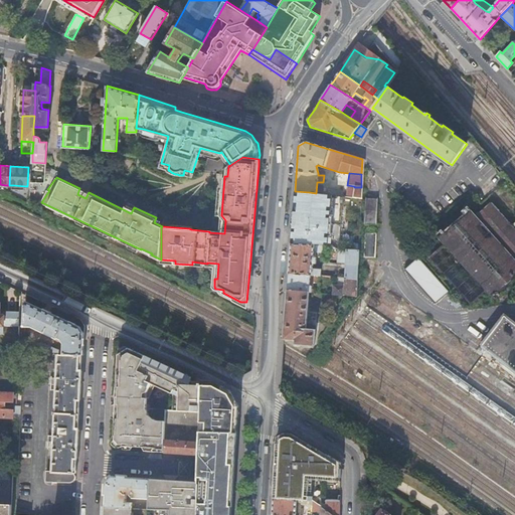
[(360,197),(361,187),(354,187),(354,186),(347,185),(346,196),(360,197)]
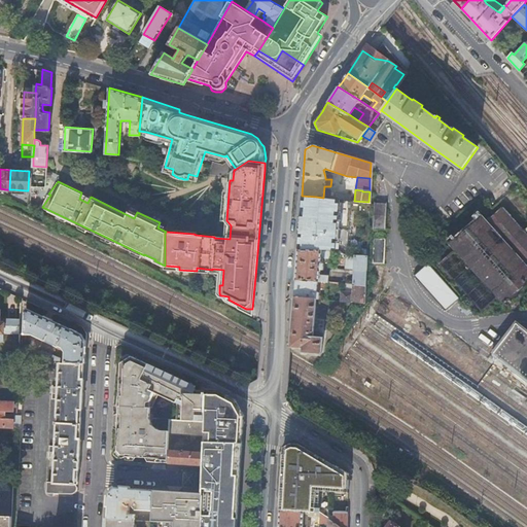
[(91,197),(81,192),(79,199),(88,203),(91,197)]
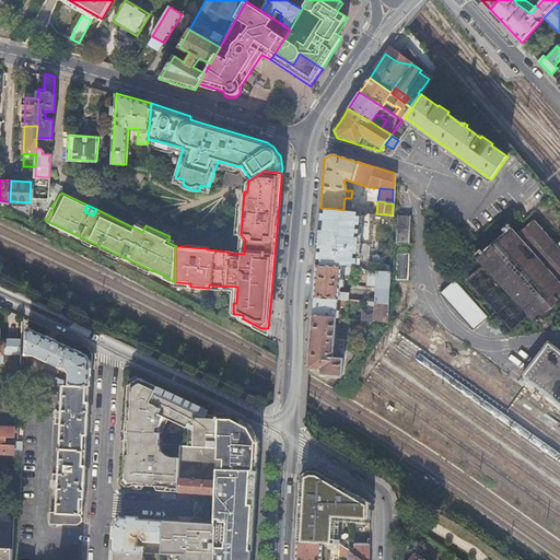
[(368,272),(371,212),(343,210),(336,209),(321,208),(315,266),(350,267),(350,266),(359,267),(364,272),(366,272),(368,272)]
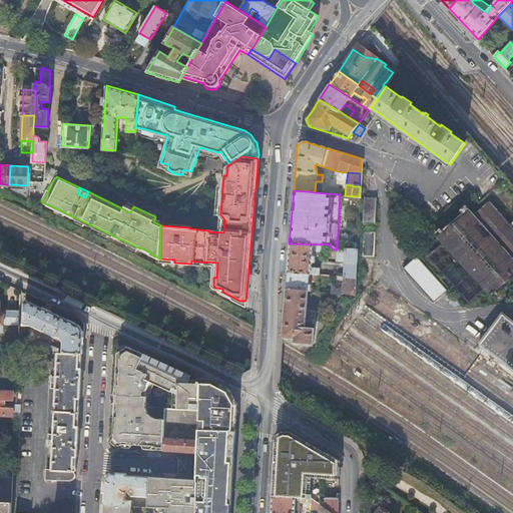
[(378,198),(364,197),(363,221),(376,222),(378,198)]
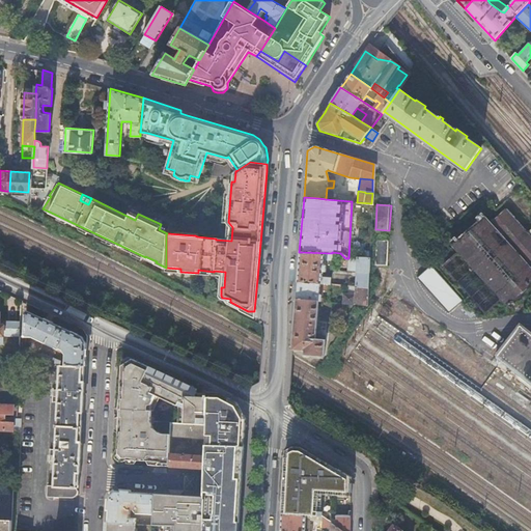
[(443,267),(485,312),(500,299),(509,308),(514,304),(512,302),(530,284),(530,229),(527,233),(506,210),(491,223),(482,214),(477,219),(479,221),(457,241),(455,238),(450,242),(459,252),(443,267)]
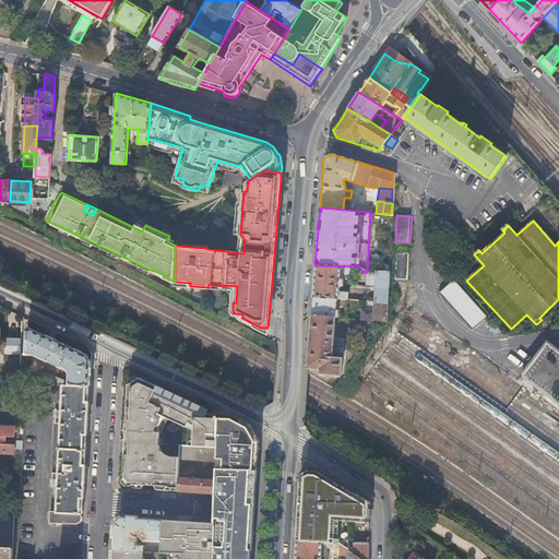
[(408,253),(396,252),(395,278),(407,280),(408,253)]
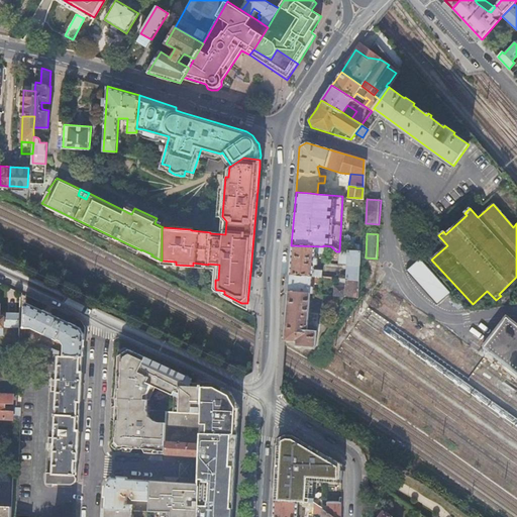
[(290,260),(289,274),(317,277),(320,277),(321,272),(313,271),(313,266),(315,266),(316,260),(313,260),(314,254),(319,254),(318,262),(322,263),(323,246),(291,245),(290,260)]
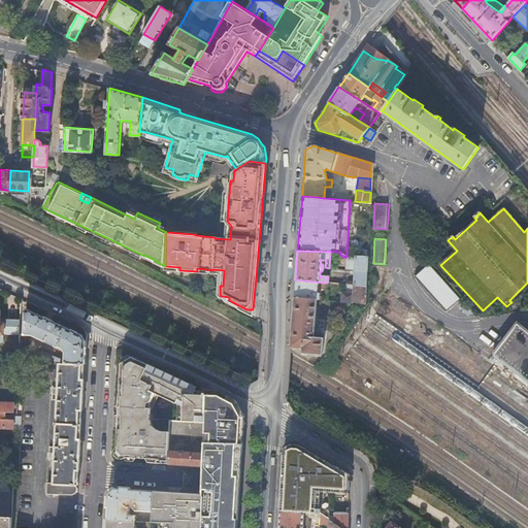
[(347,257),(345,257),(344,271),(354,271),(355,257),(347,257)]
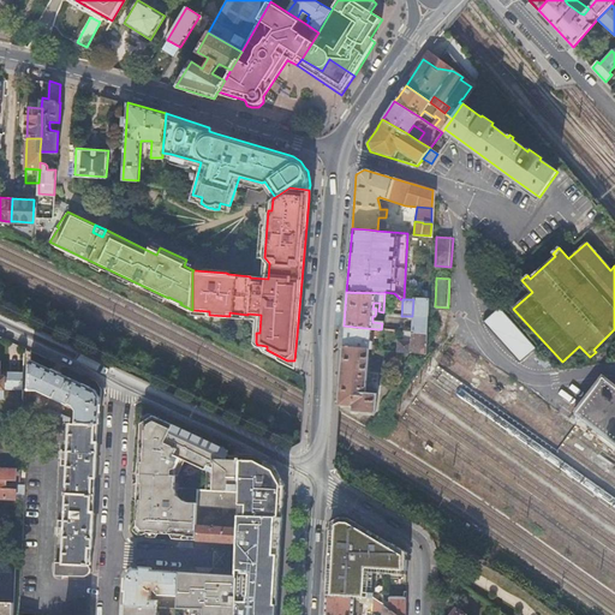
[(411,332),(425,333),(428,300),(413,299),(412,316),(411,332)]
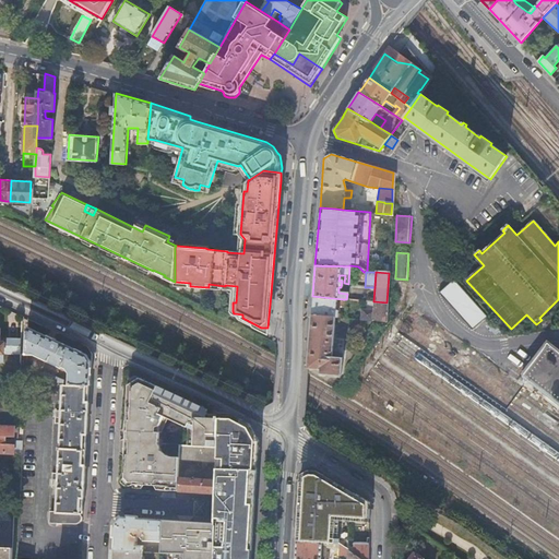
[(312,296),(311,316),(334,318),(336,318),(336,311),(334,311),(335,302),(337,302),(337,306),(343,306),(343,299),(312,296)]
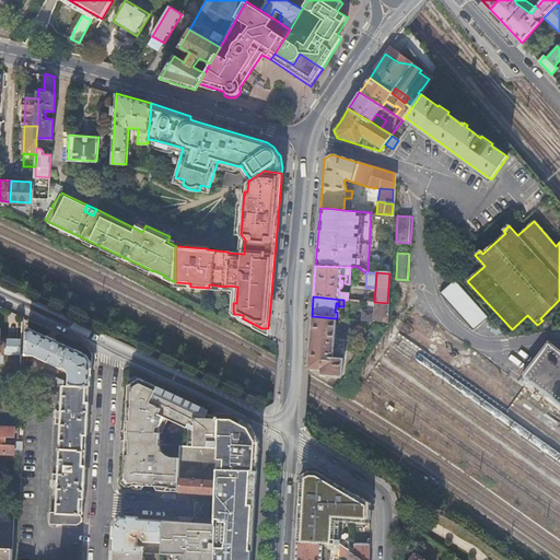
[(360,321),(376,323),(386,323),(387,303),(374,302),(373,312),(361,311),(360,321)]
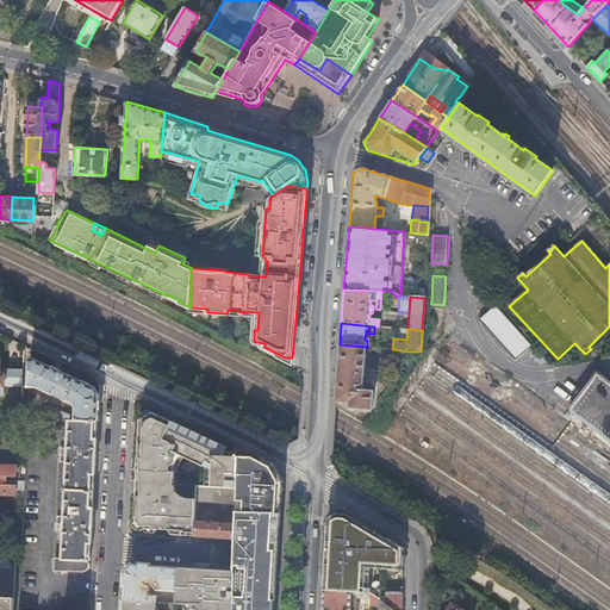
[(336,379),(335,402),(349,403),(348,409),(371,410),(372,391),(361,390),(365,347),(340,344),(336,379)]
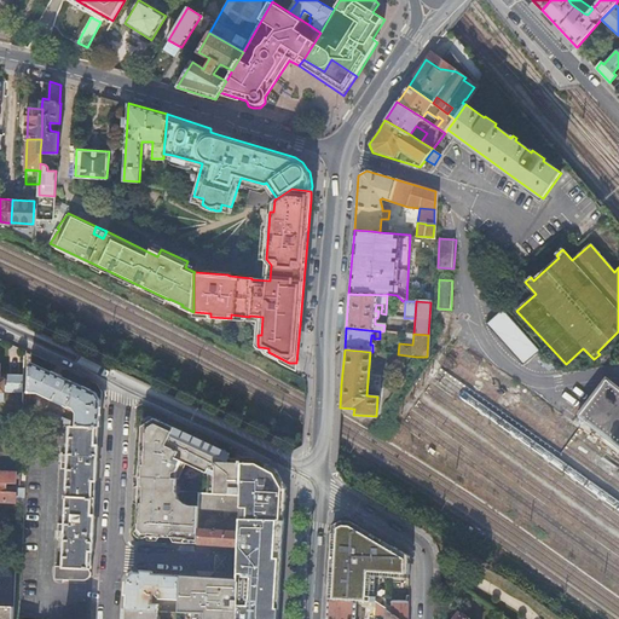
[(100,427),(102,399),(96,392),(32,362),(30,392),(38,392),(69,408),(70,406),(74,409),(77,412),(77,426),(99,427),(100,427)]
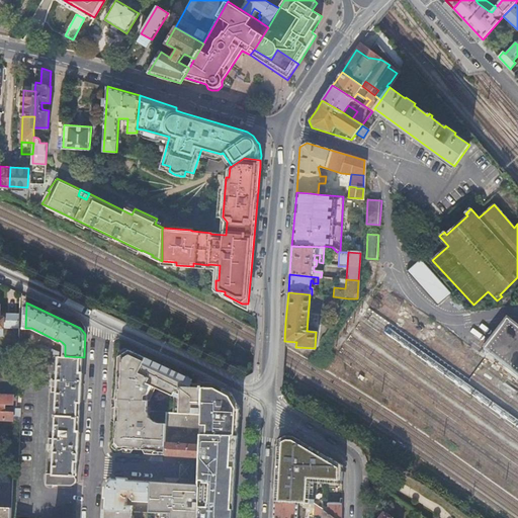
[(517,326),(507,318),(483,349),(517,376),(517,326)]
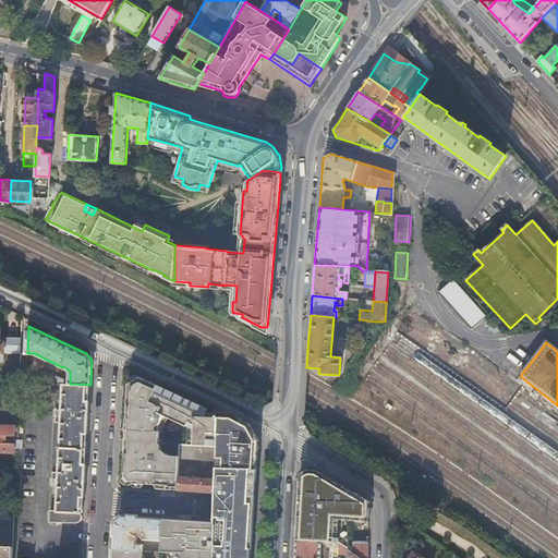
[(43,383),(64,384),(64,379),(44,370),(43,383)]
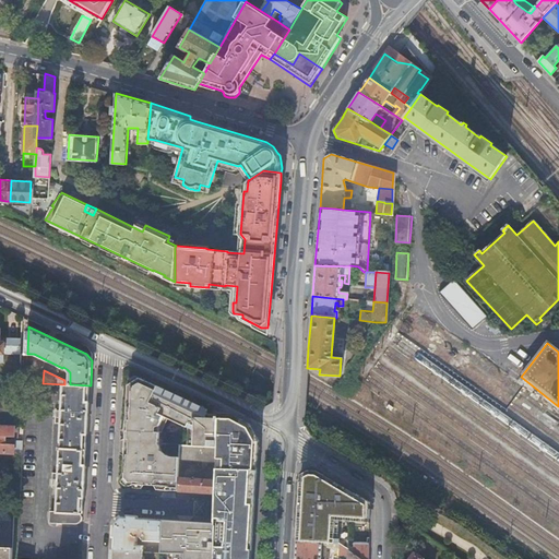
[(217,447),(218,421),(134,383),(123,391),(121,429),(143,430),(151,430),(153,407),(186,421),(180,435),(180,444),(217,447)]
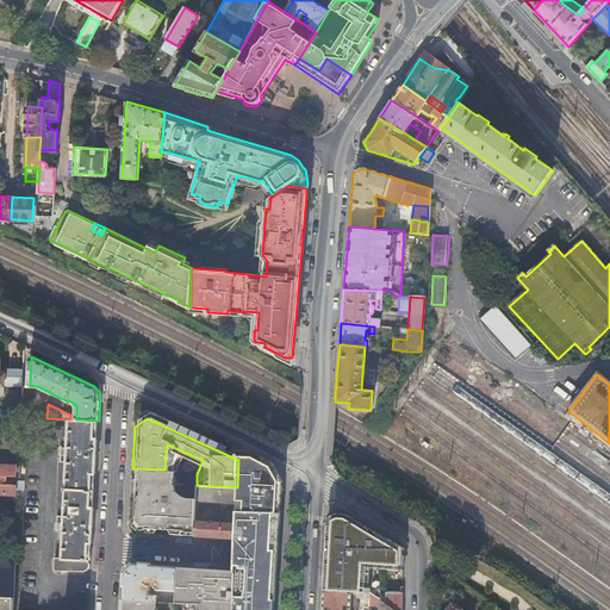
[(91,559),(98,421),(76,419),(70,419),(63,566),(76,567),(78,568),(80,570),(82,571),(85,570),(87,568),(88,567),(89,565),(89,561),(88,559),(91,559)]
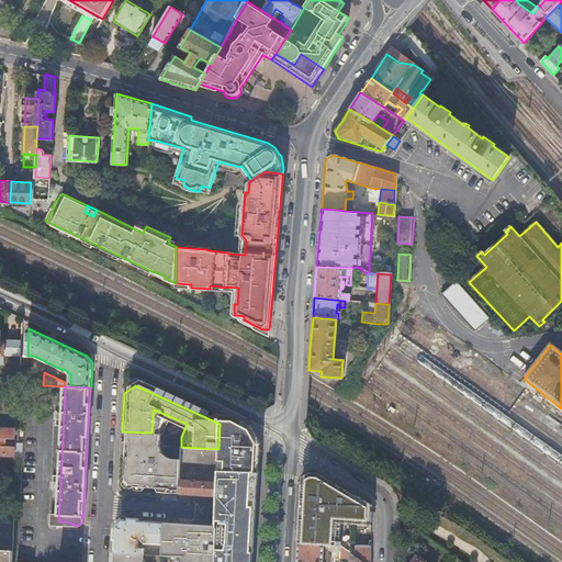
[(214,561),(253,561),(260,442),(256,433),(253,426),(243,420),(221,419),(222,409),(220,408),(220,424),(218,449),(218,462),(217,482),(217,494),(216,523),(216,527),(214,561)]
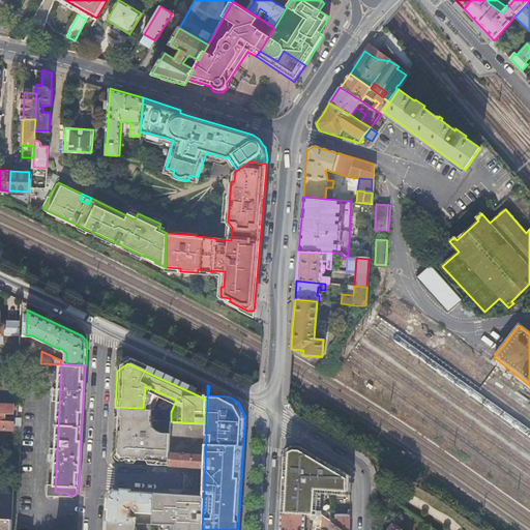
[(0,415),(4,416),(4,413),(13,413),(13,404),(0,403),(0,415)]
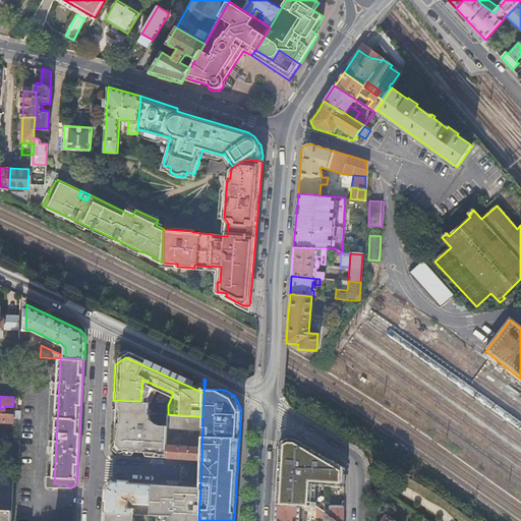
[(132,416),(133,401),(113,400),(110,451),(116,456),(133,457),(135,416),(132,416)]
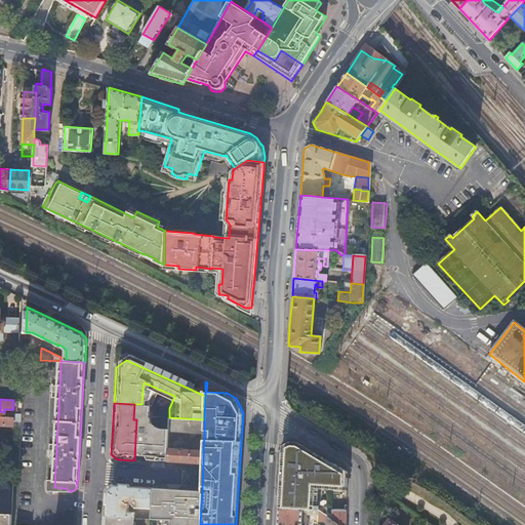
[(168,430),(169,417),(169,408),(156,406),(153,461),(167,462),(167,459),(167,448),(168,430)]
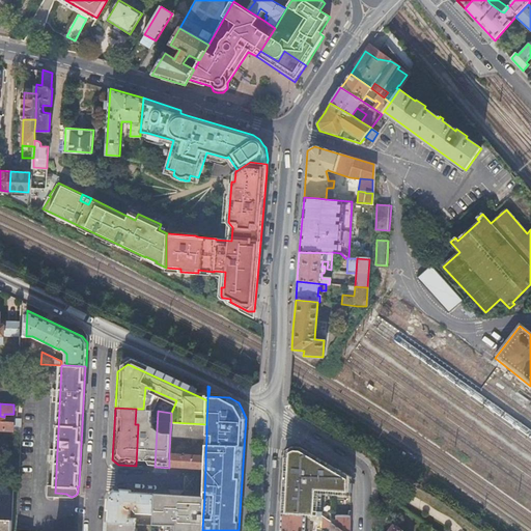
[(0,429),(12,430),(14,421),(4,421),(4,417),(0,416),(0,429)]
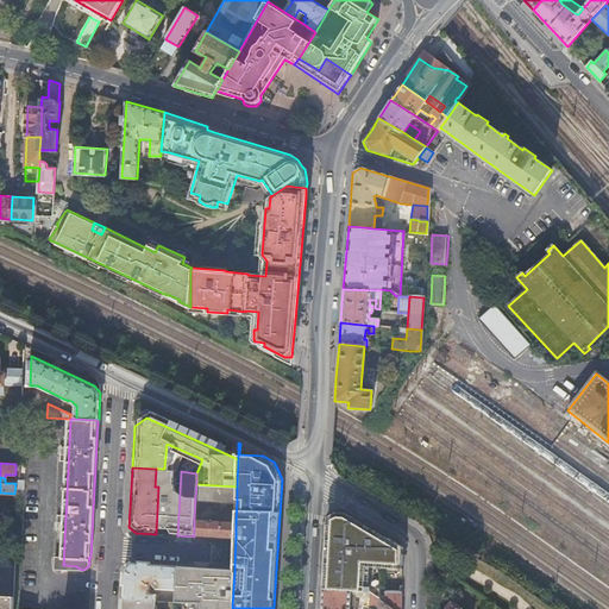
[(237,501),(237,487),(196,484),(195,498),(237,501)]
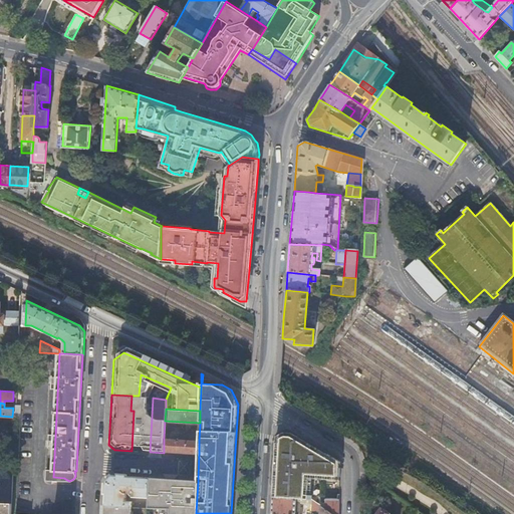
[(277,437),(275,467),(319,469),(319,450),(287,431),(277,437)]
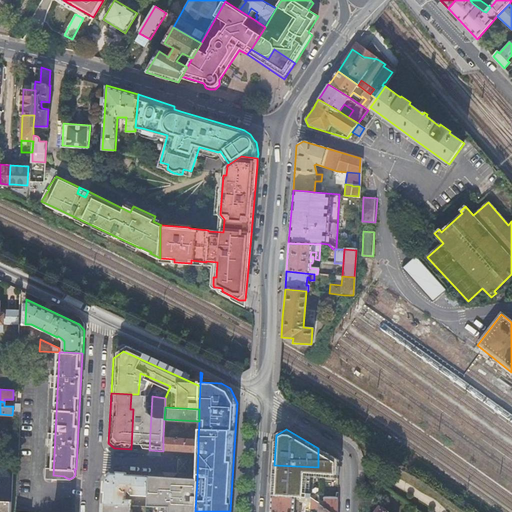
[(163,448),(198,450),(198,439),(163,437),(163,448)]
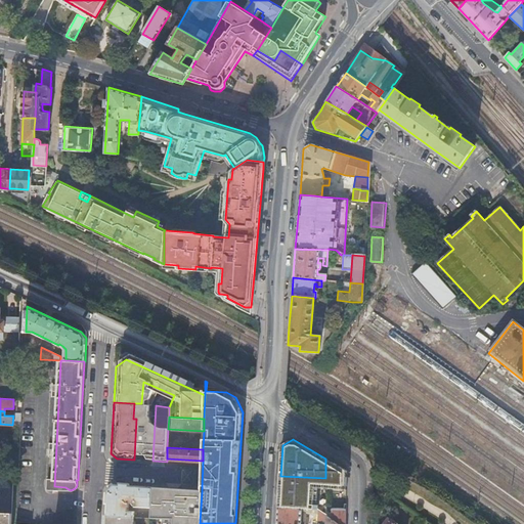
[(346,472),(325,459),(325,478),(325,489),(346,490),(346,472)]
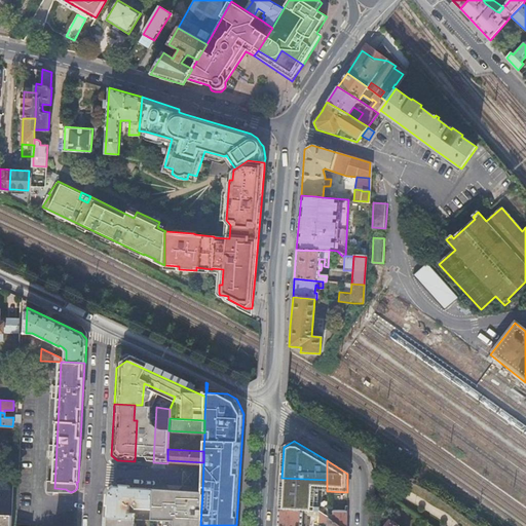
[(327,491),(327,480),(282,478),(279,510),(302,510),(304,510),(316,511),(320,512),(320,509),(315,509),(316,491),(327,491)]
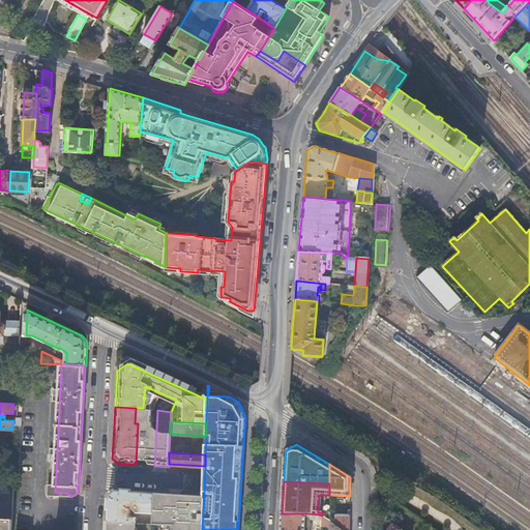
[(154,513),(155,495),(155,492),(115,490),(111,494),(109,521),(136,522),(136,517),(129,517),(130,509),(133,508),(137,512),(154,513)]
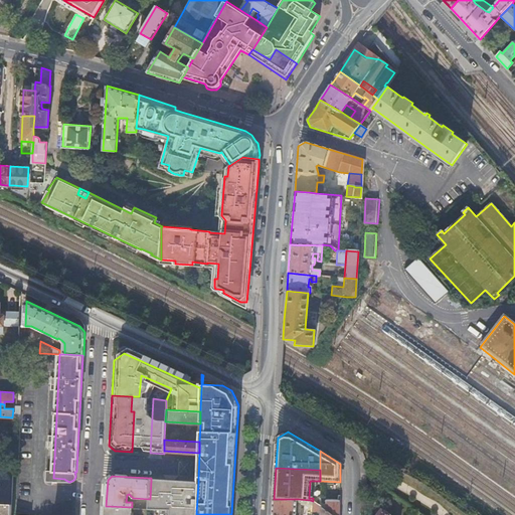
[(196,514),(198,483),(151,481),(150,499),(149,508),(159,509),(159,513),(159,514),(196,514)]
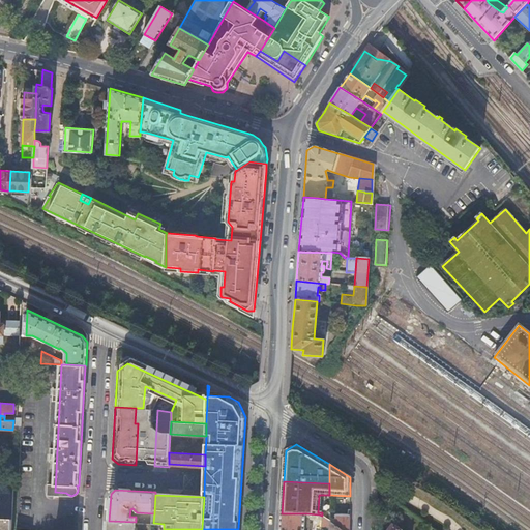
[(304,529),(304,513),(282,513),(281,529),(304,529)]
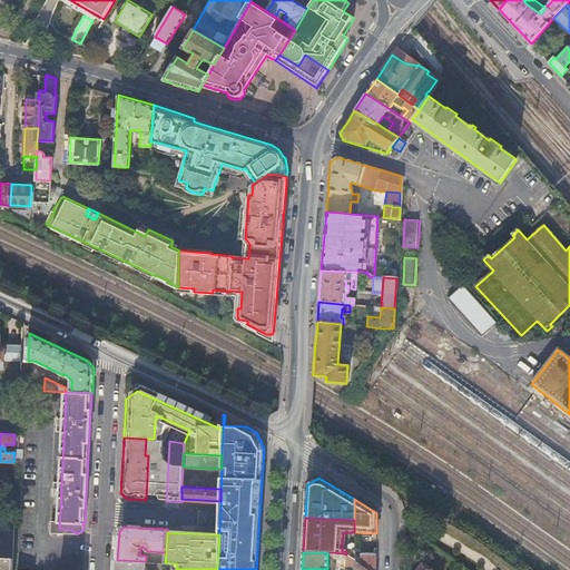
[(370,569),(375,569),(376,554),(361,553),(361,564),(370,569)]
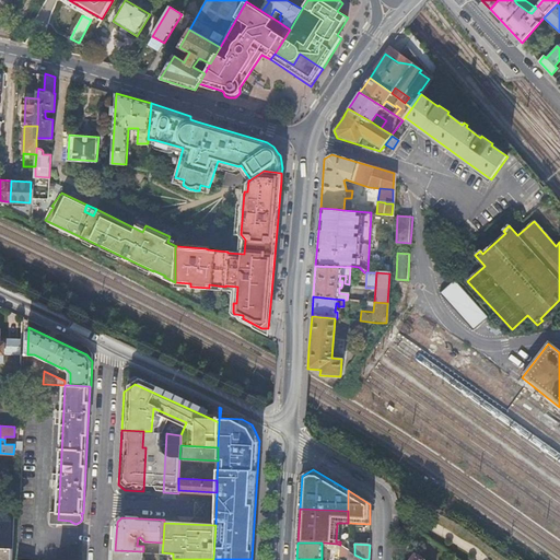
[(0,559),(12,559),(13,548),(0,547),(0,559)]
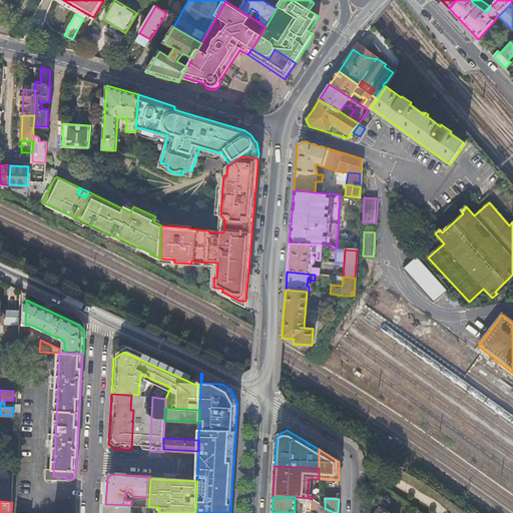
[(321,505),(320,504),(319,512),(333,512),(325,508),(321,505)]
